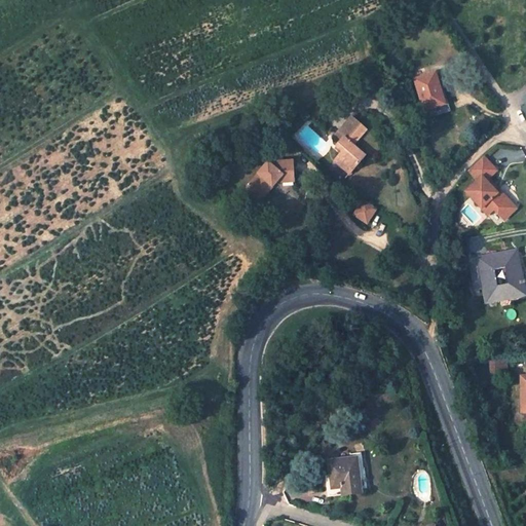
[(435,72),(415,79),(424,108),(444,102),(435,72)]
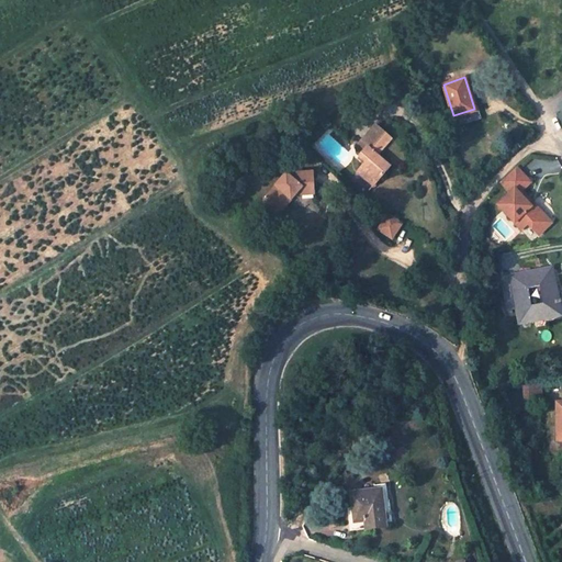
[(392,137),(374,122),(357,142),(364,147),(358,155),(366,161),(356,172),(370,184),(388,166),(377,155),(392,137)]
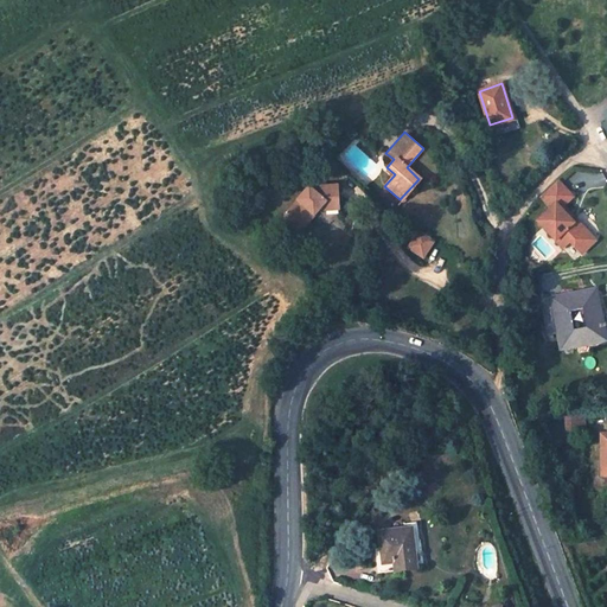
[(560,206),(573,195),(557,178),(548,185),(540,193),(551,206),(538,219),(562,246),(569,240),(581,251),(586,247),(587,230),(576,218),(573,221),(560,206)]
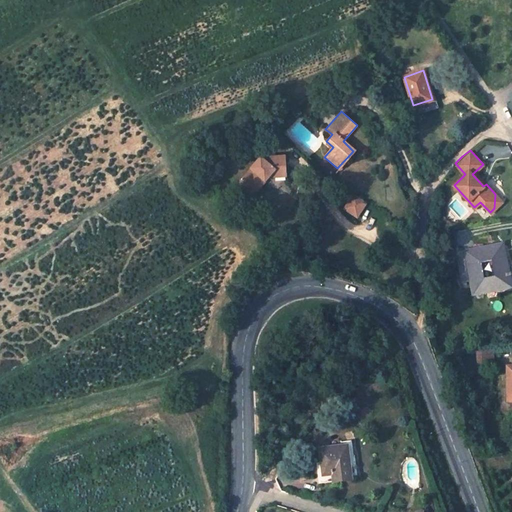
[(285,157),(261,158),(238,184),(252,196),(268,178),(286,177),(285,157)]
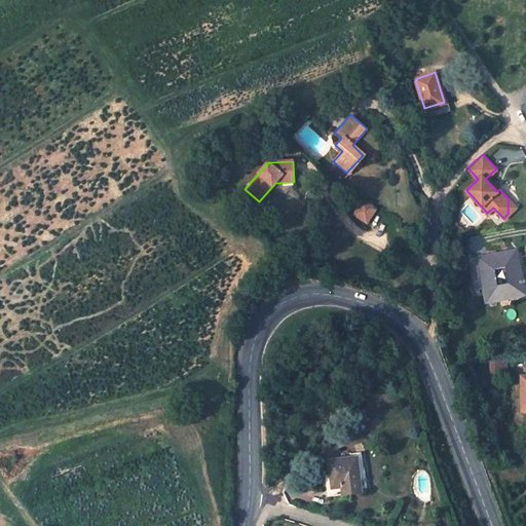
[(375,208),(362,200),(353,215),(366,223),(375,208)]
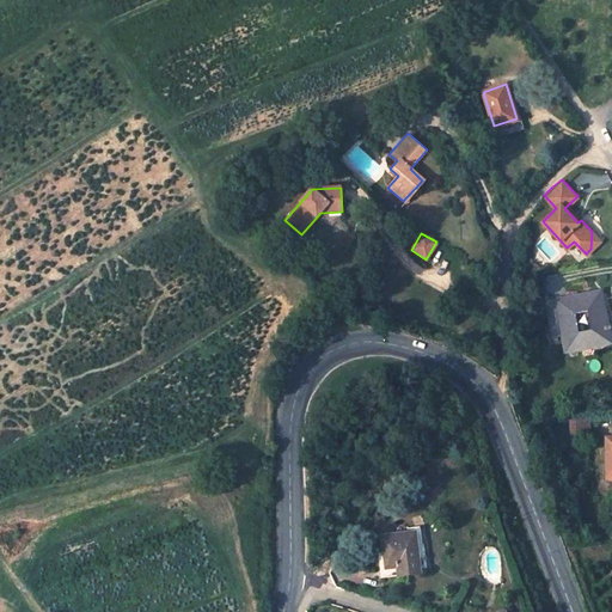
[(599,341),(611,340),(607,308),(605,310),(601,291),(568,297),(569,303),(558,304),(561,317),(562,326),(552,328),(554,336),(563,335),(567,354),(600,348),(599,341)]
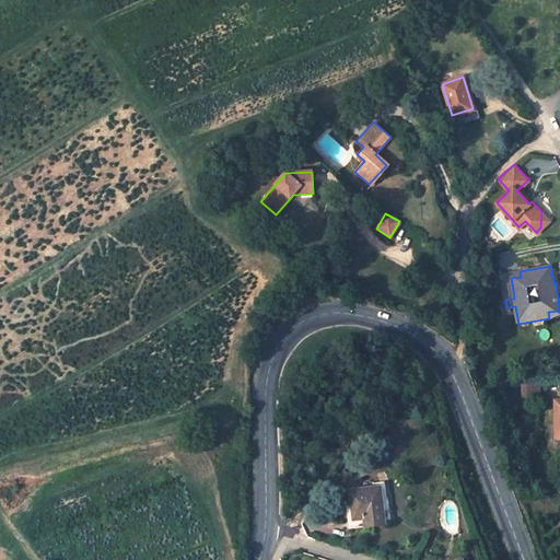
[(504,292),(505,300),(514,299),(513,290),(504,292)]
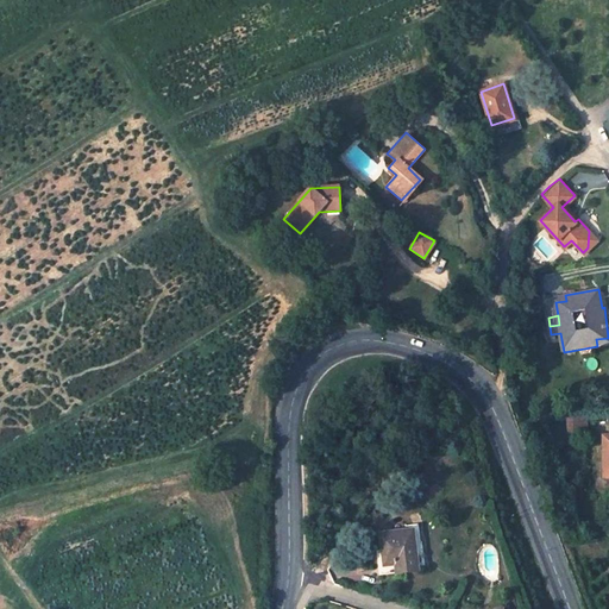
[(584,416),(570,418),(571,432),(585,432),(584,416)]
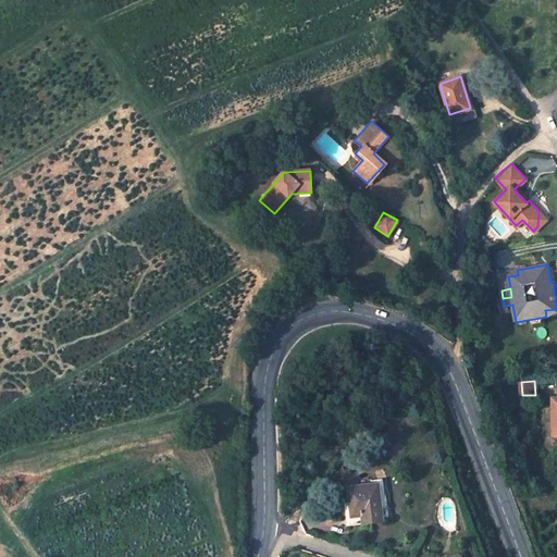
[(380,479),(373,480),(380,520),(387,519),(380,479)]
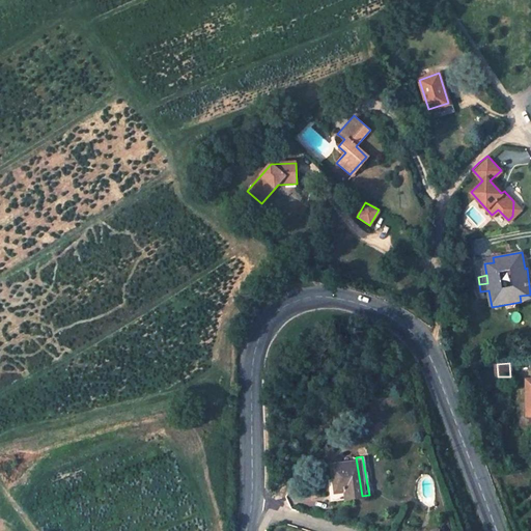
[(350,498),(362,496),(356,457),(330,460),(334,490),(347,488),(350,498)]
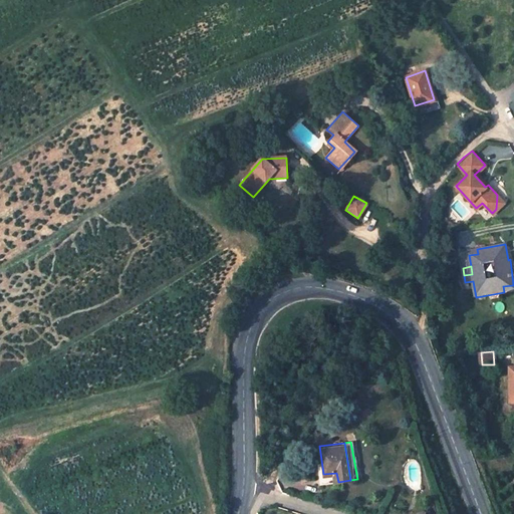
[(336,473),(323,474),(324,483),(338,482),(336,473)]
